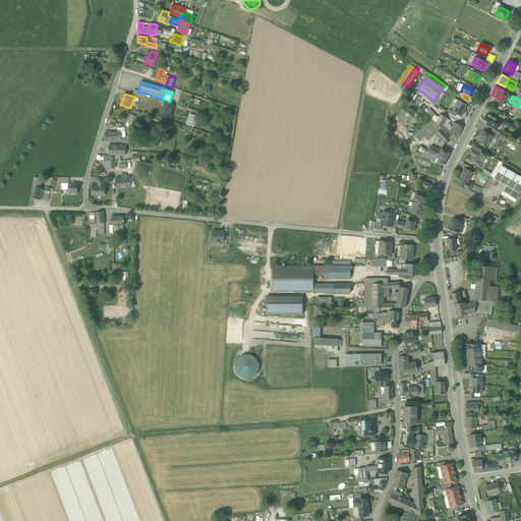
[(505,101),(500,99),(498,98),(495,103),(502,107),(505,101)]
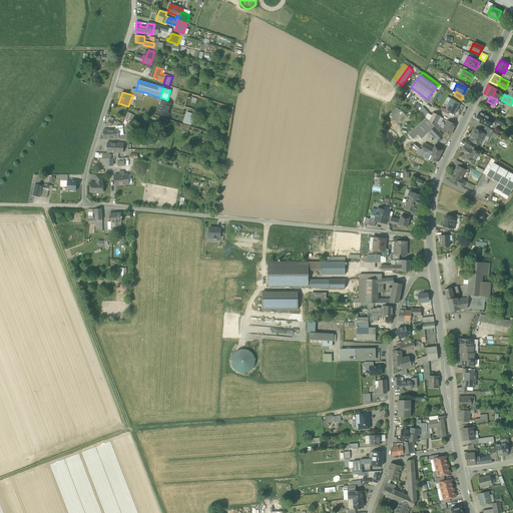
[(451,99),(448,105),(446,109),(446,110),(449,111),(454,114),(460,103),(451,99)]
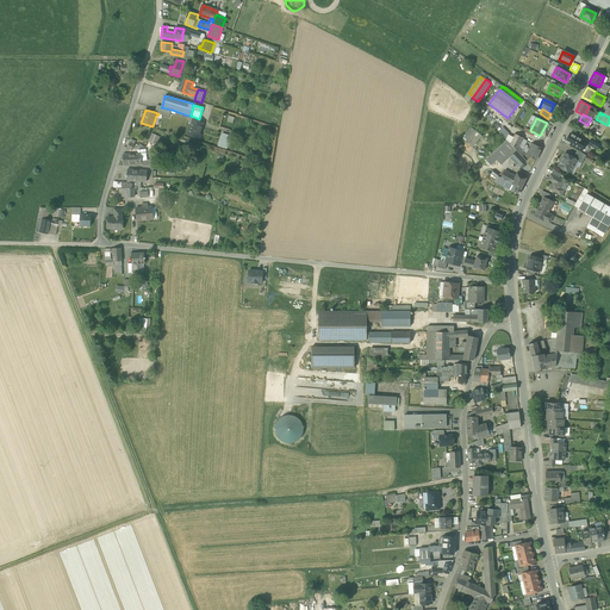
[(188,136),(198,138),(199,137),(200,137),(200,135),(200,134),(203,124),(198,122),(195,122),(193,120),(192,124),(188,136)]
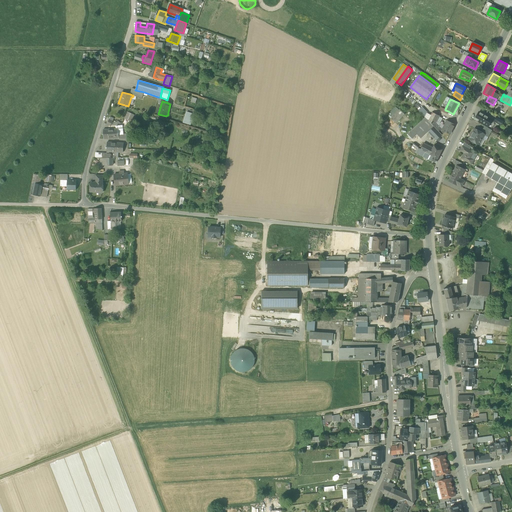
[(389,113),(393,116),(399,110),(396,106),(389,113)]
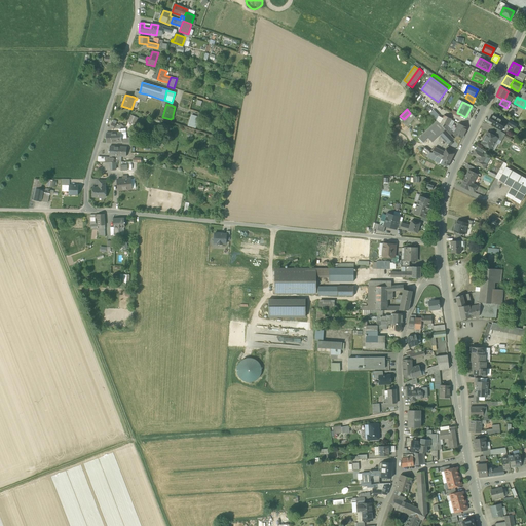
[(436,120),(438,116),(440,115),(434,110),(429,114),(436,120)]
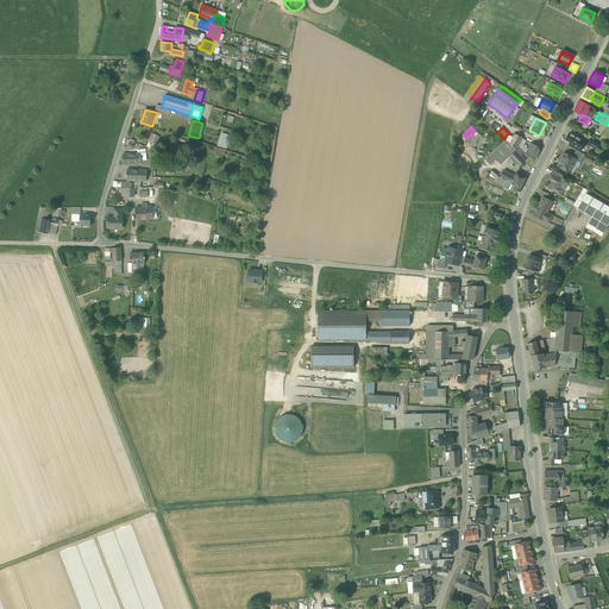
[(465,142),(471,148),(482,136),(475,131),(468,138),(465,142)]
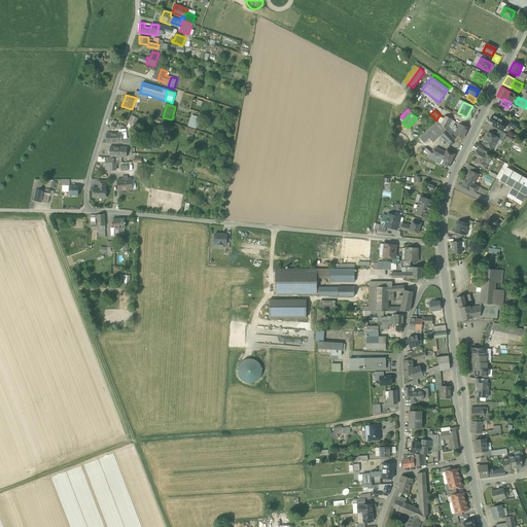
[(128,123),(135,126),(138,118),(131,115),(128,123)]
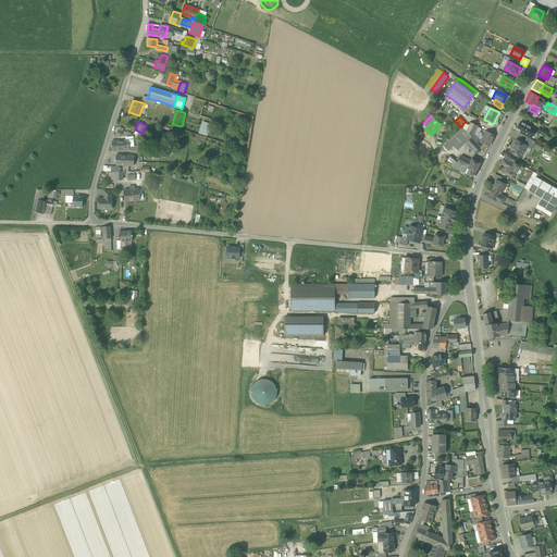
[(518,127),(522,131),(521,133),(531,138),(535,130),(521,122),(518,127)]
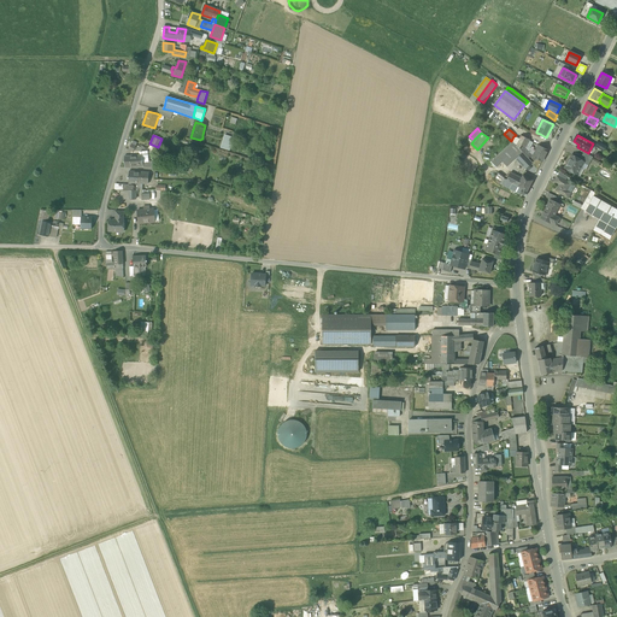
[(221,147),(229,151),(231,140),(231,139),(224,136),(221,147)]
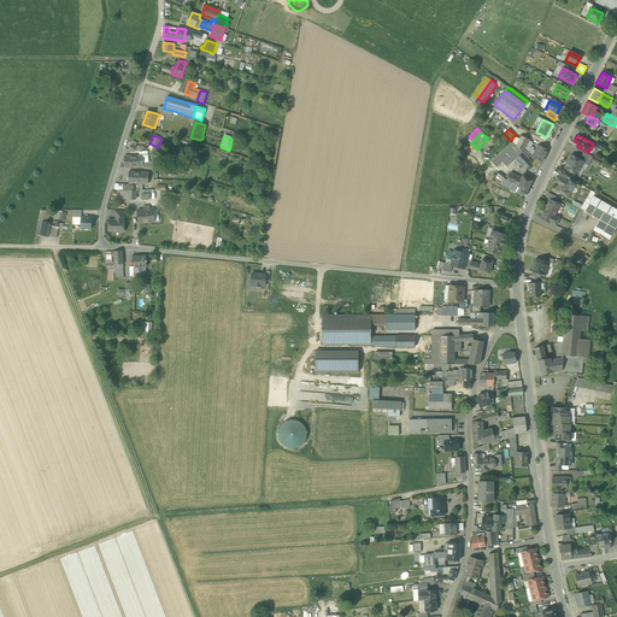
[(516,146),(523,152),(526,147),(528,141),(529,140),(521,136),(519,139),(516,146)]
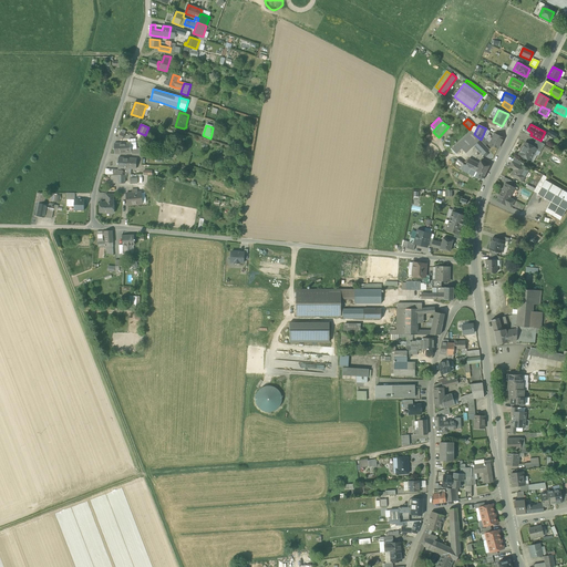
[(546,134),(555,140),(557,134),(549,130),(546,134)]
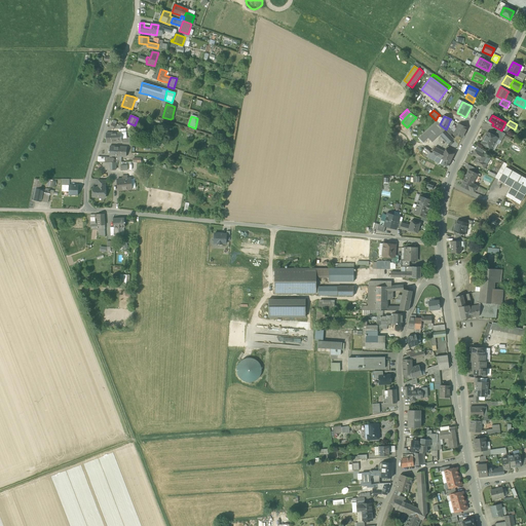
[(433,143),(440,136),(446,129),(440,124),(438,122),(437,121),(423,134),(428,139),(433,143)]
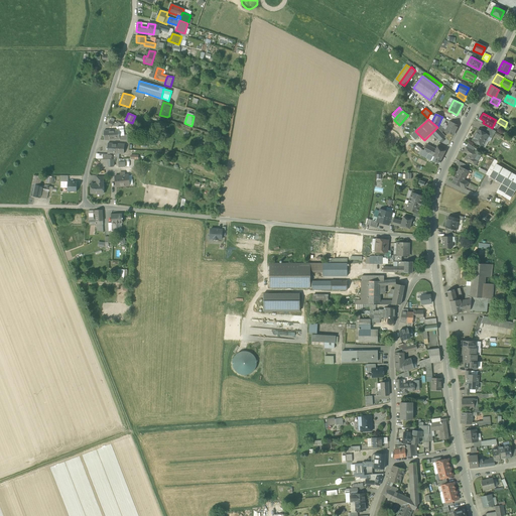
[(448,126),(446,130),(446,131),(448,132),(454,134),(458,126),(450,122),(448,126)]
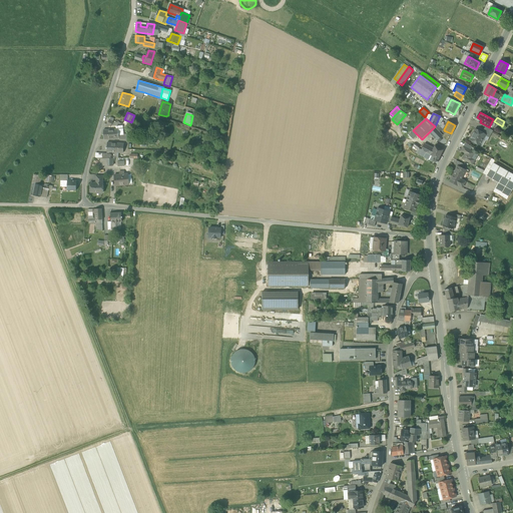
[(440,125),(437,122),(435,126),(440,132),(443,129),(440,125)]
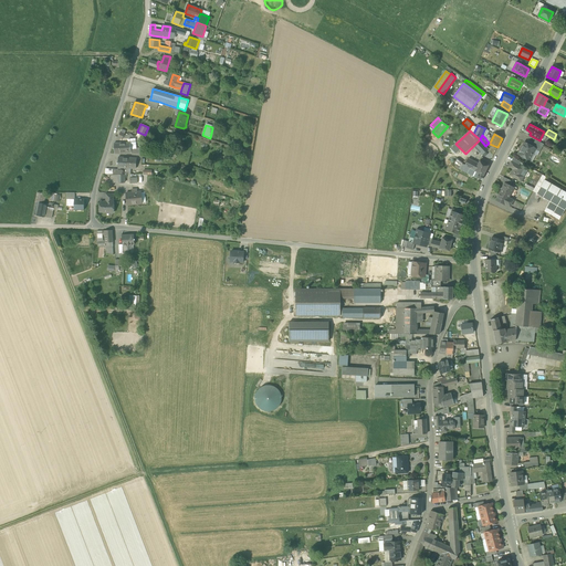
[(485,146),(480,139),(473,146),(482,155),(489,149),(485,146)]
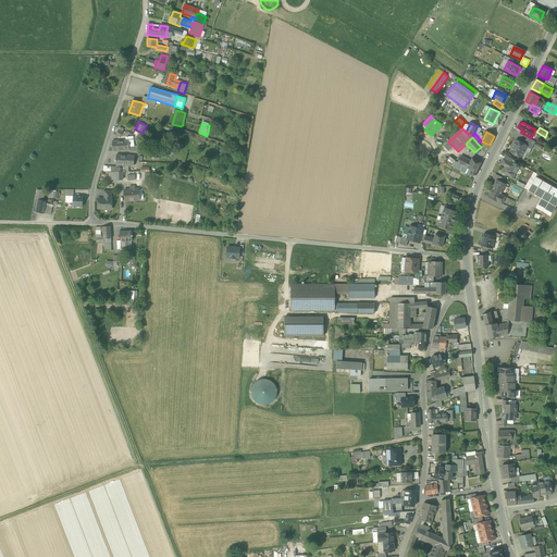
[(527,147),(530,149),(534,141),(528,137),(523,145),(527,147)]
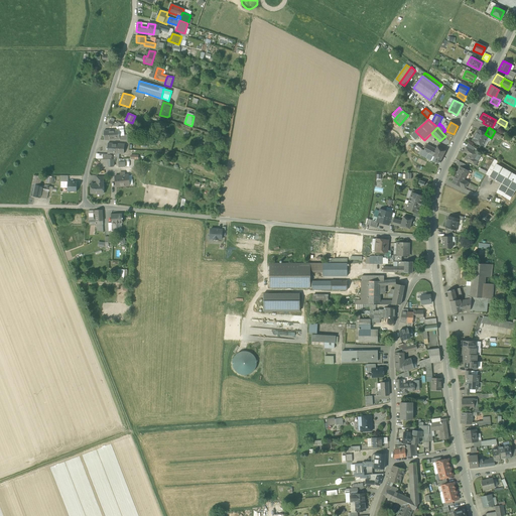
[(109,130),(110,140),(120,140),(119,136),(119,130),(109,130)]
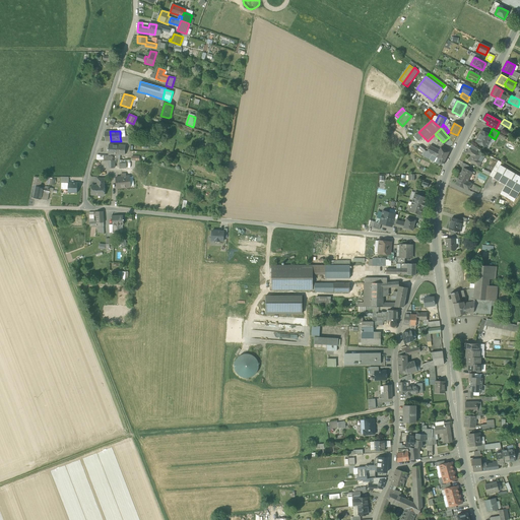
[(495,139),(492,137),(489,135),(481,131),(480,134),(479,134),(477,138),(476,141),(479,143),(478,143),(479,145),(481,146),(482,145),(485,147),(490,141),(492,142),(494,143),(495,143),(496,142),(497,141),(497,140),(496,139),(495,139)]
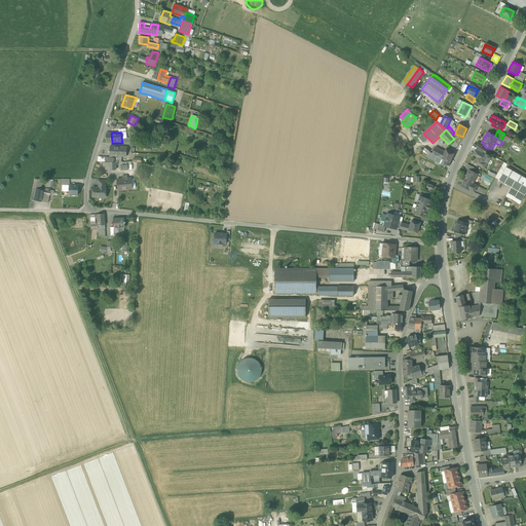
[(418,139),(422,143),(428,139),(423,134),(418,139)]
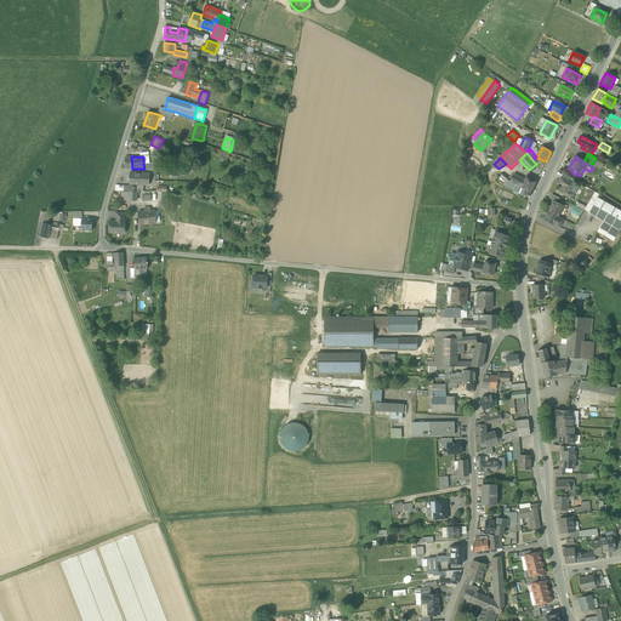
[(149,174),(141,174),(130,172),(129,186),(135,186),(135,184),(137,184),(140,184),(143,184),(148,186),(149,174)]
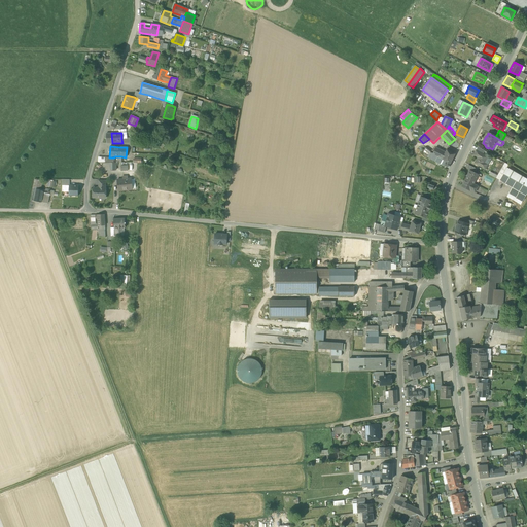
[(435,147),(432,153),(430,152),(427,157),(440,163),(442,160),(445,152),(435,147)]
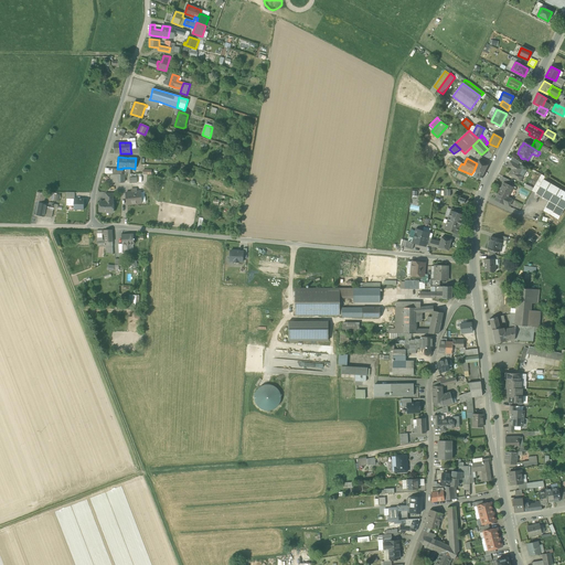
[(477,163),(473,171),(478,173),(476,178),(480,180),(488,166),(479,160),(477,163)]
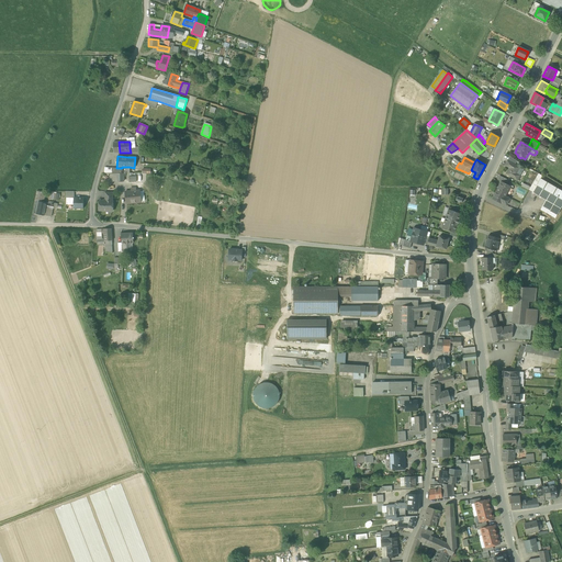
[(506,173),(517,180),(519,176),(516,173),(519,168),(508,161),(505,165),(509,168),(506,173)]
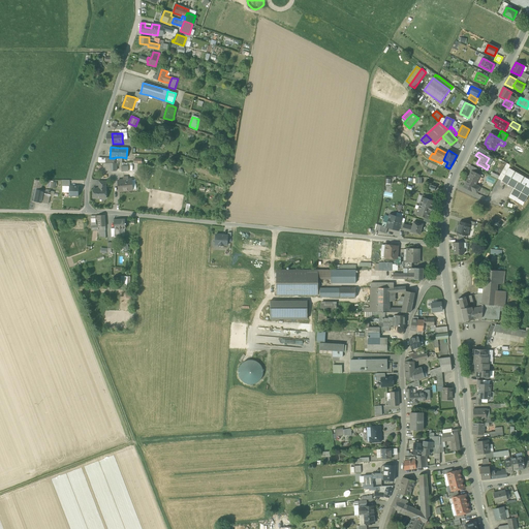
[(498,179),(502,181),(509,168),(510,165),(506,163),(498,179)]
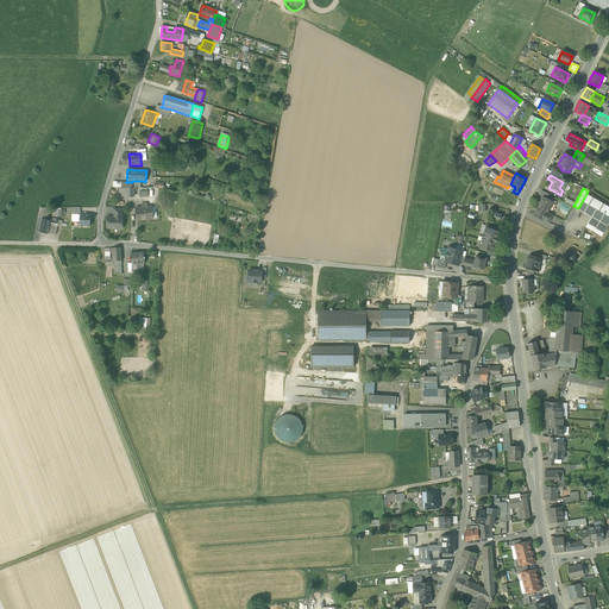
[(608,223),(608,206),(586,194),(578,208),(592,217),(608,226),(608,223)]
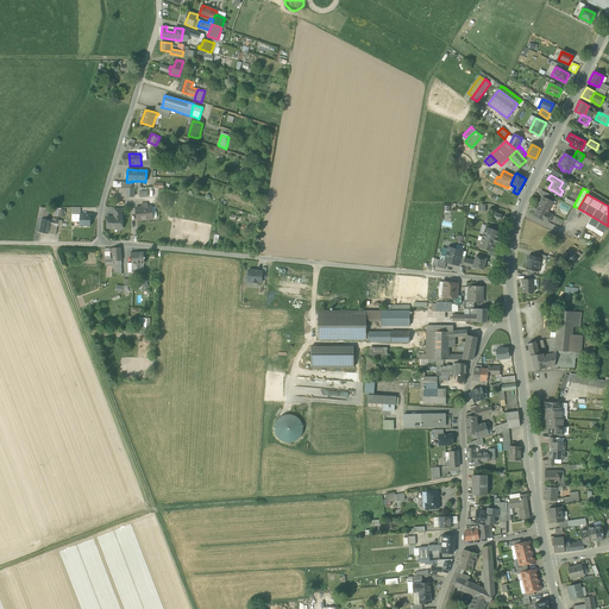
[(541,201),(538,208),(547,213),(553,201),(548,200),(544,196),(542,196),(541,201)]
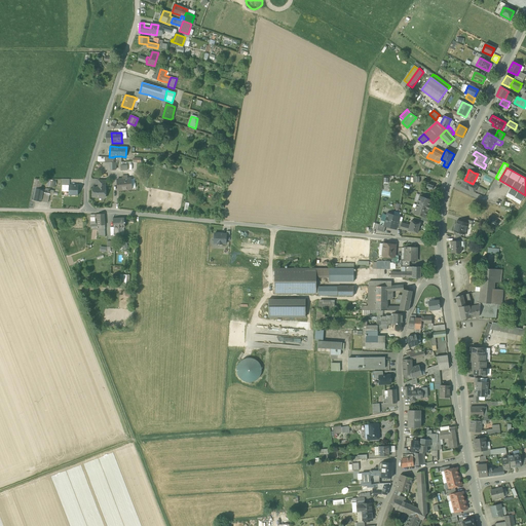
[(117,180),(118,190),(132,189),(130,178),(127,179),(127,176),(122,177),(122,179),(117,180)]
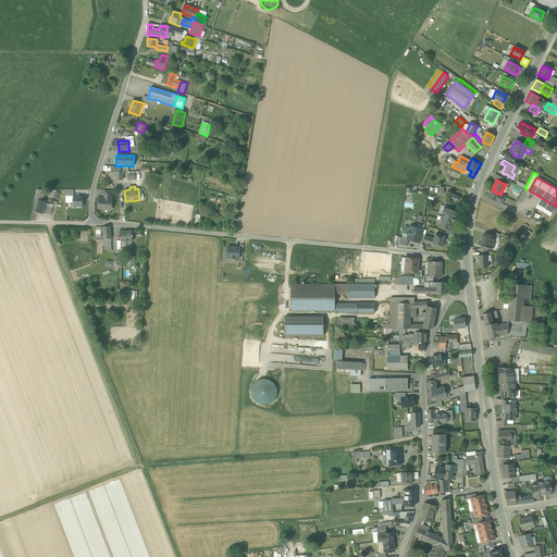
[(504,196),(500,195),(492,190),(489,197),(497,201),(500,202),(504,196)]
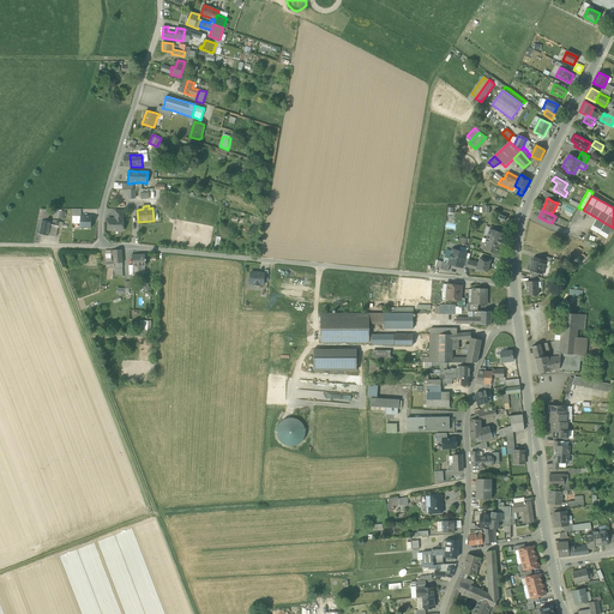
[(108,230),(124,230),(124,220),(122,220),(122,215),(115,215),(115,220),(109,220),(108,230)]
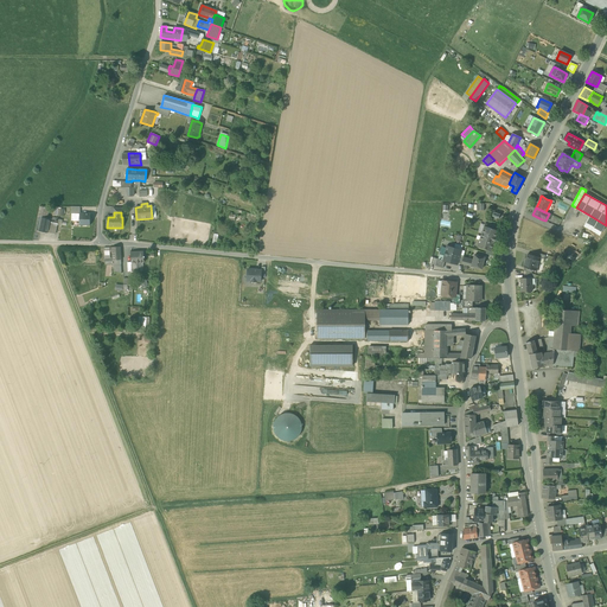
[(80,225),(90,225),(90,213),(80,213),(80,221),(80,225)]
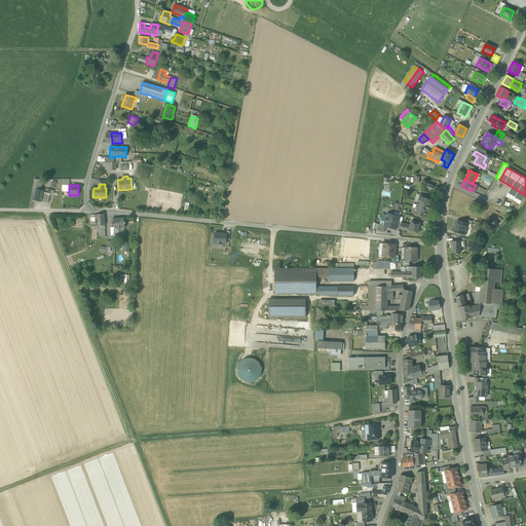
[(520,203),(525,195),(512,187),(506,196),(520,203)]
